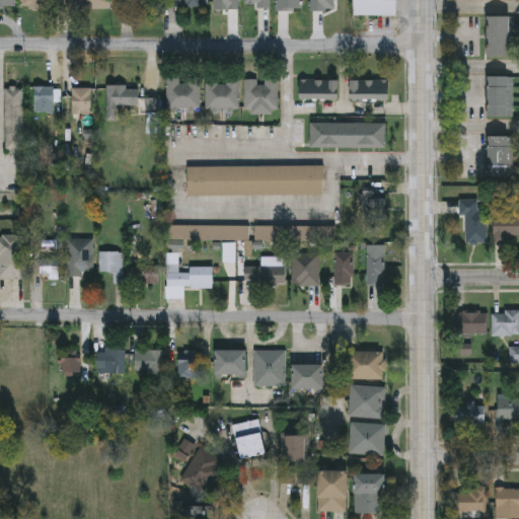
[(0,0),(16,0),(16,9),(0,8),(0,0)]
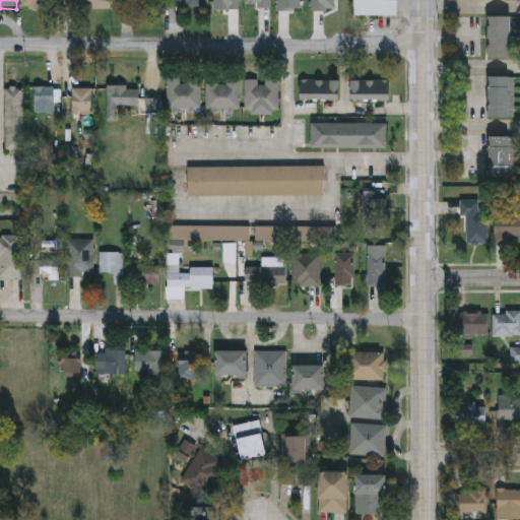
[(80,0),(112,0),(112,10),(80,10),(80,0)]
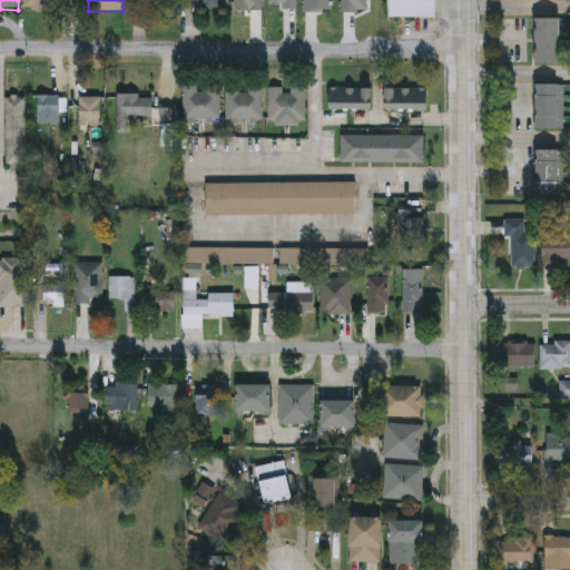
[(182,0),(182,37),(194,37),(195,8),(229,8),(229,0),(182,0)]
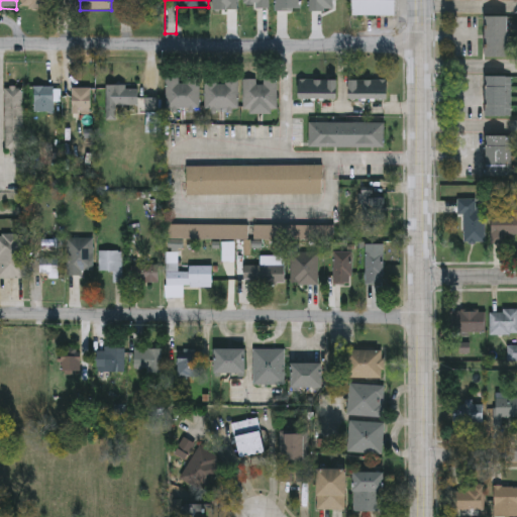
[(213,0),(238,0),(238,10),(213,9),(213,0)]
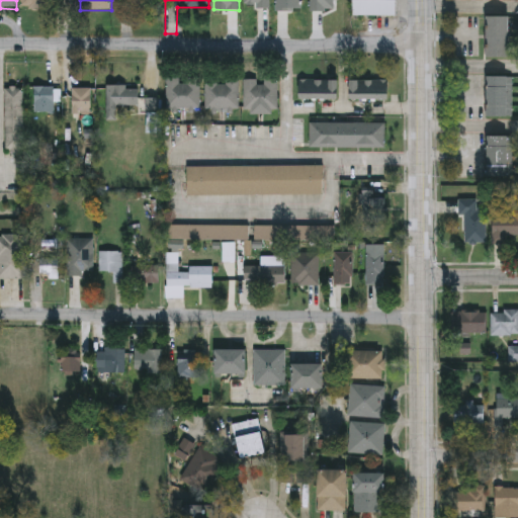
[(244,0),(269,0),(269,9),(256,8),(256,5),(244,5),(244,0)]
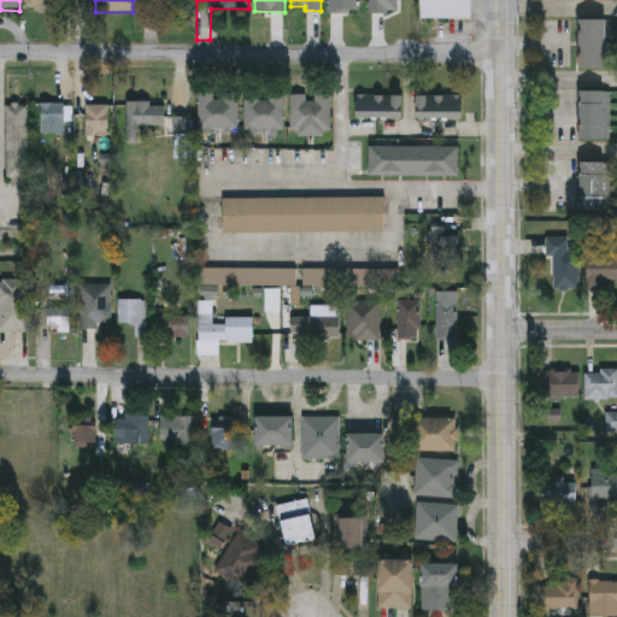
[(327,0),(359,0),(359,11),(351,11),(351,13),(327,12),(327,0)]
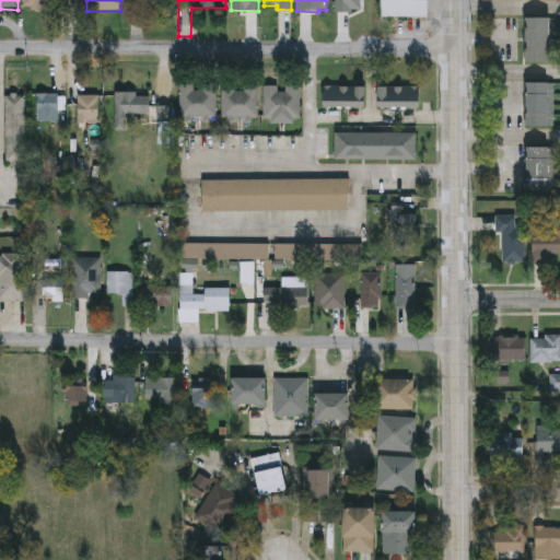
[(335,0),(361,0),(361,10),(352,10),(352,12),(335,12),(335,0)]
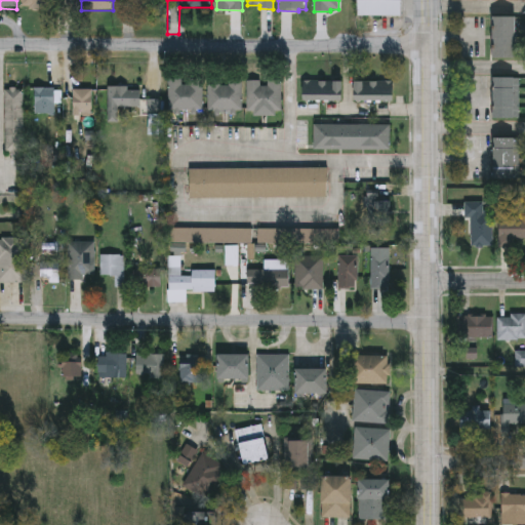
[(402,0),(402,17),(358,17),(358,0),(402,0)]
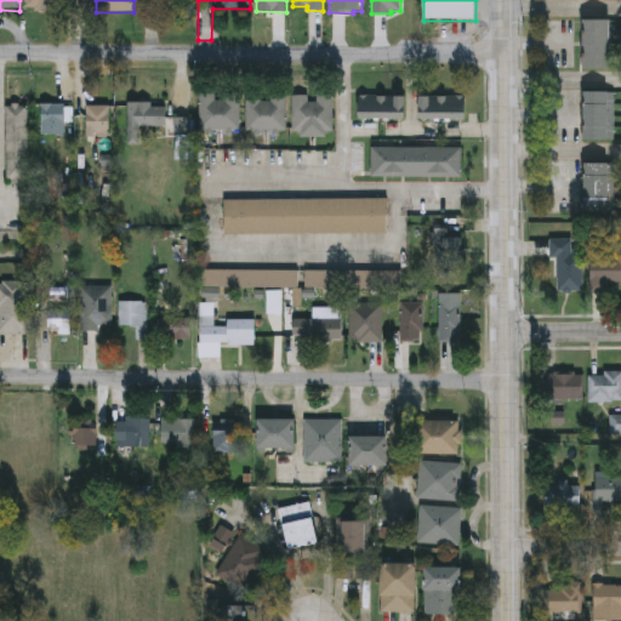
[(611,21),(611,70),(586,70),(586,21),(611,21)]
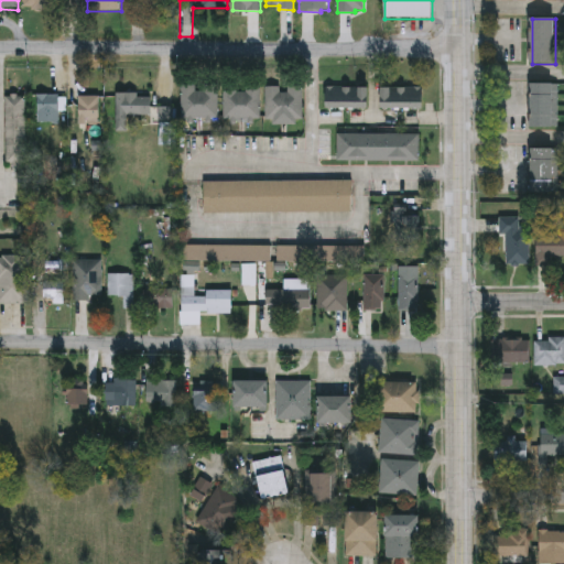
[(182,85),(217,85),(217,119),(182,119),(182,85)]
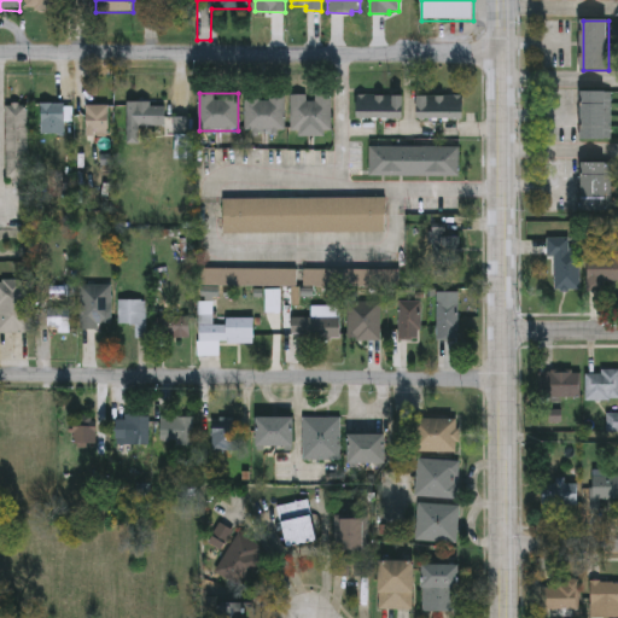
[(583,93),(612,93),(612,141),(583,141),(583,93)]
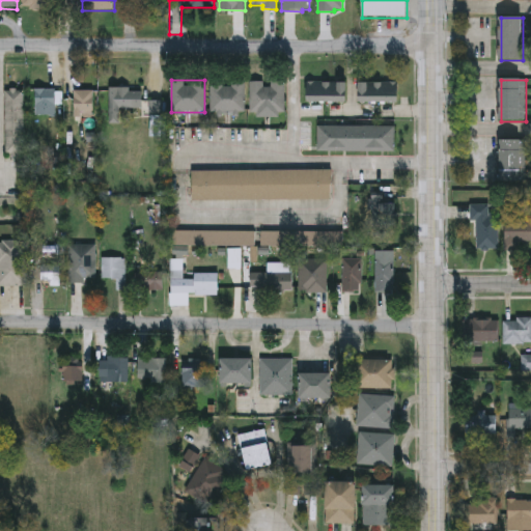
[(245,82),(245,114),(211,114),(211,82),(245,82)]
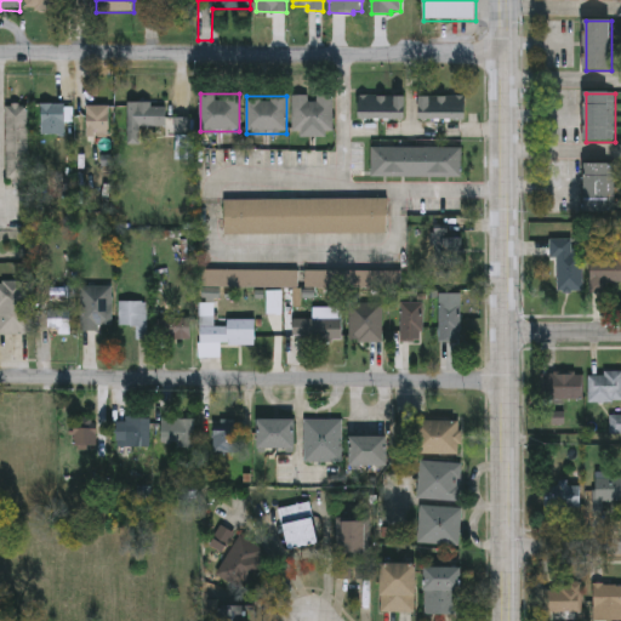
[(292,134),(292,96),(332,96),(332,134),(292,134)]
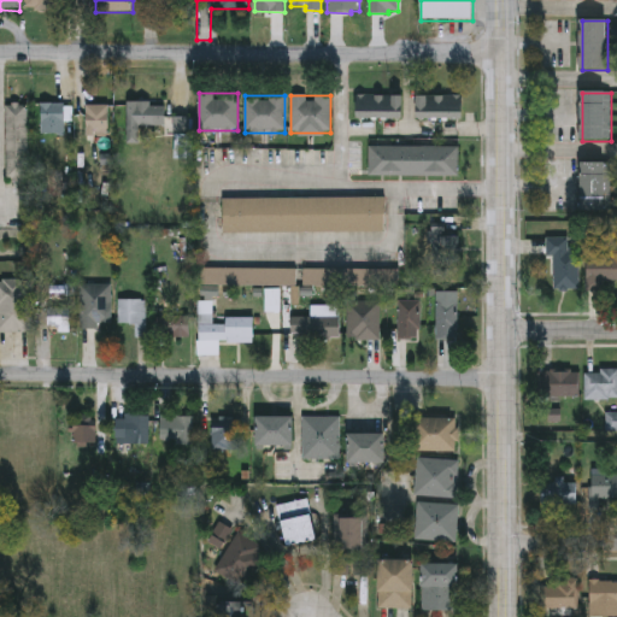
[(404,121),(357,121),(357,95),(404,95),(404,121)]
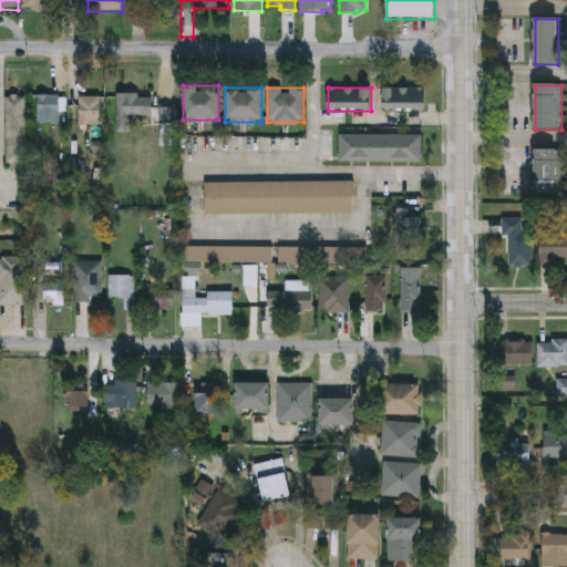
[(425,90),(425,111),(383,111),(383,90),(425,90)]
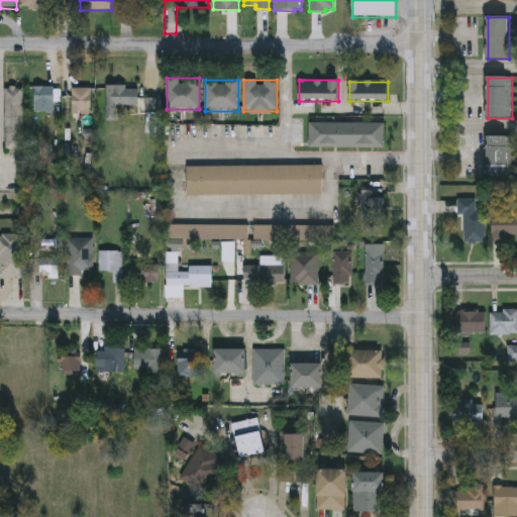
[(106,120),(106,87),(138,87),(138,107),(116,107),(116,120),(106,120)]
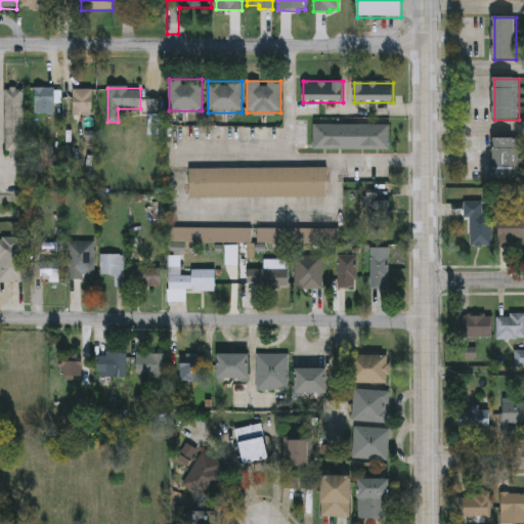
[(36,115),(36,89),(55,89),(55,115),(36,115)]
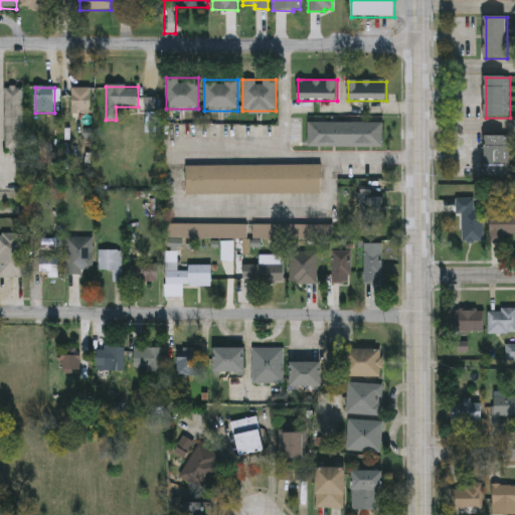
[(5,89),(23,89),(23,150),(5,150),(5,89)]
